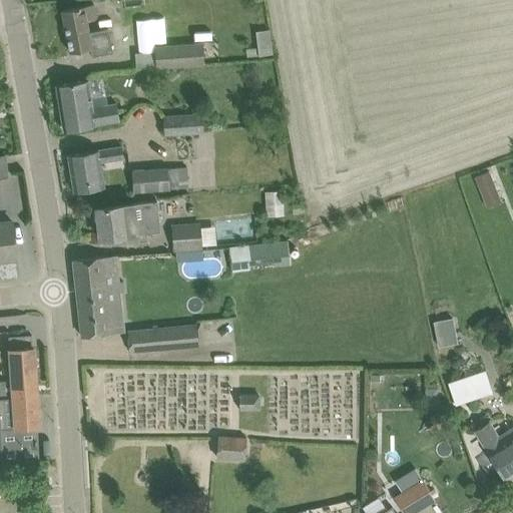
[(70,51),(91,47),(92,55),(112,51),(109,28),(89,32),(86,19),(96,17),(94,3),(62,9),(70,51)]
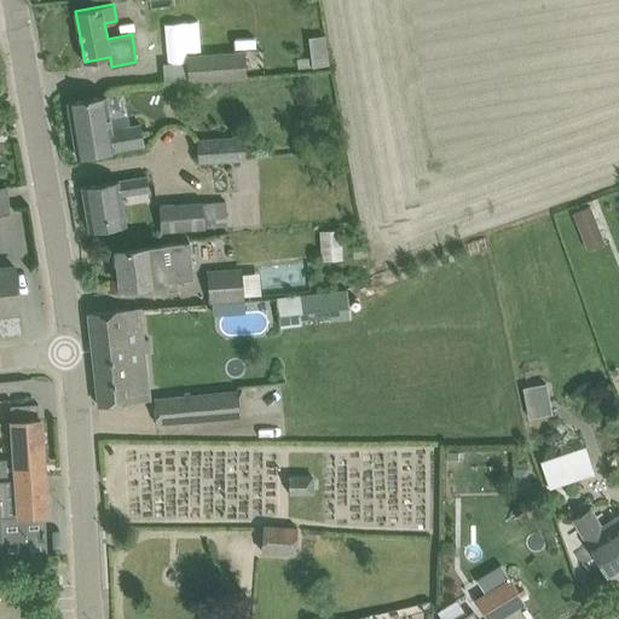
[(330,64),(327,34),(310,36),(313,65),(330,64)]
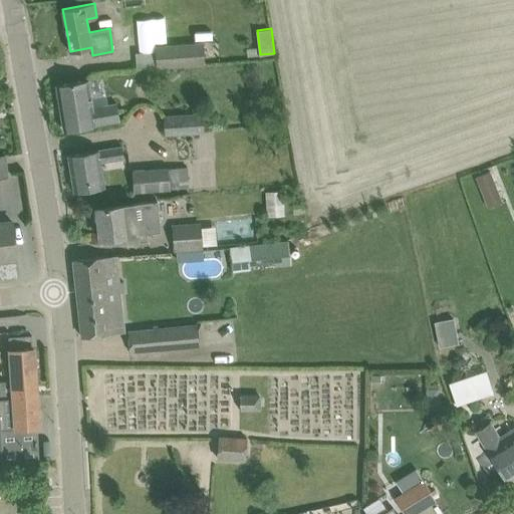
[(156,51),(157,66),(157,68),(205,64),(203,42),(156,45),(156,51)]
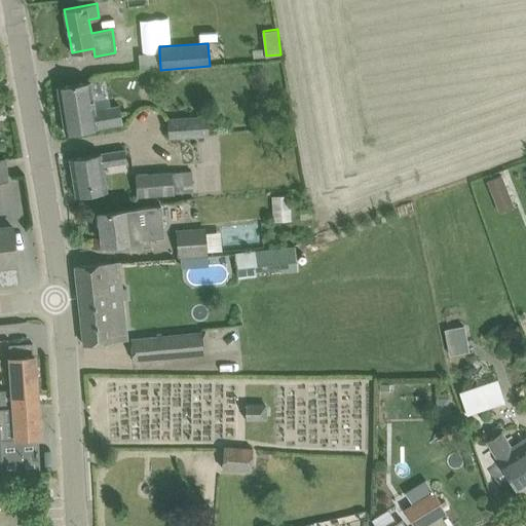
[(59,86),(62,109),(66,133),(98,127),(98,126),(122,122),(120,105),(95,109),(94,104),(90,81),(59,86)]
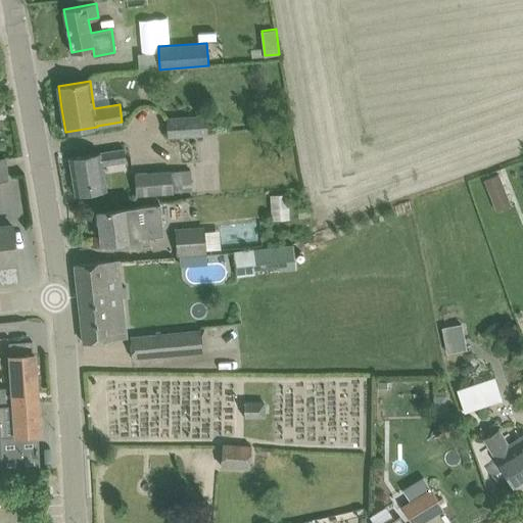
[(206,114),(168,117),(169,137),(207,134),(206,114)]
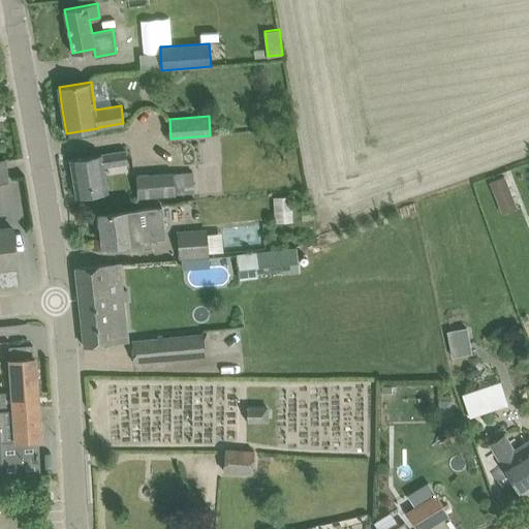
[(70,159),(76,196),(109,191),(104,166),(128,162),(126,150),(70,159)]
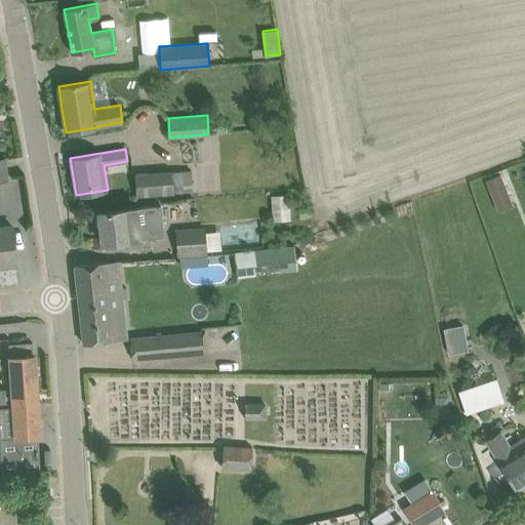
[(173,170),(136,173),(139,203),(174,199),(173,193),(193,192),(192,170),(173,171),(173,170)]
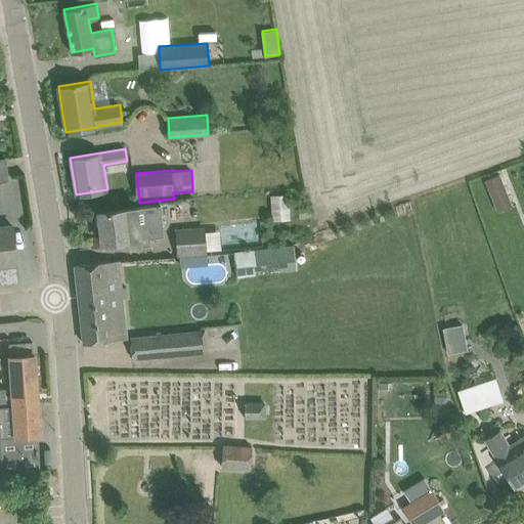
[(511,200),(500,174),(483,181),(493,207),(511,200)]
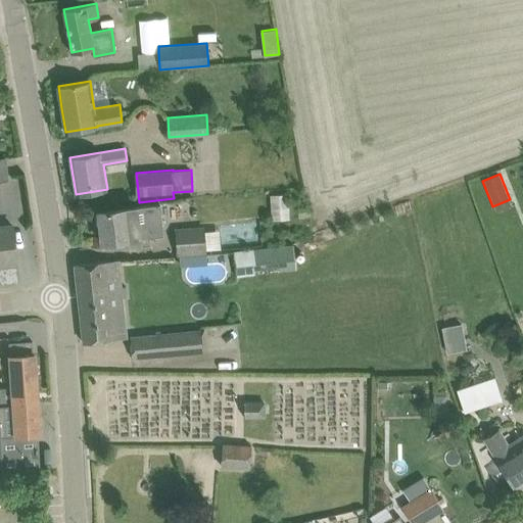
[(285,219),(285,193),(269,193),(269,219),(285,219)]
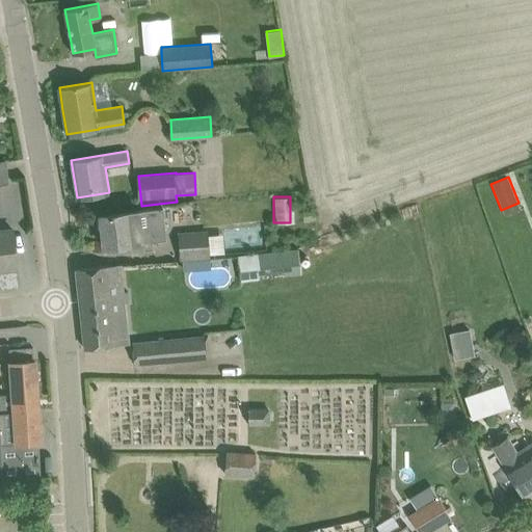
[(163,207),(157,207),(140,209),(101,214),(104,246),(143,241),(144,248),(153,247),(152,240),(166,238),(163,207)]
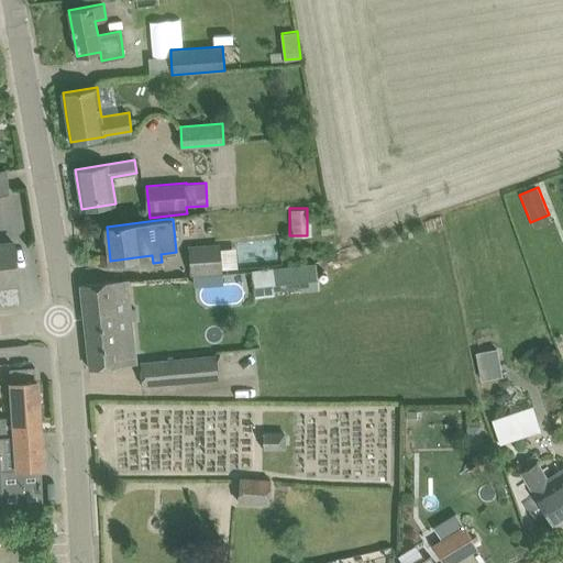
[(14,242),(0,243),(0,284),(18,283),(14,242)]
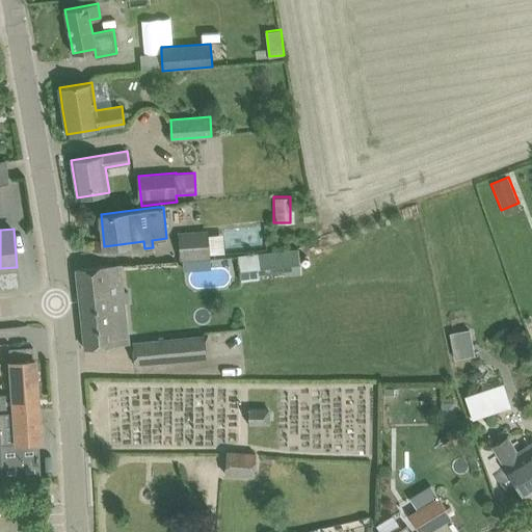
[(211,257),(210,254),(219,253),(218,237),(209,237),(209,230),(178,232),(180,260),(211,257)]
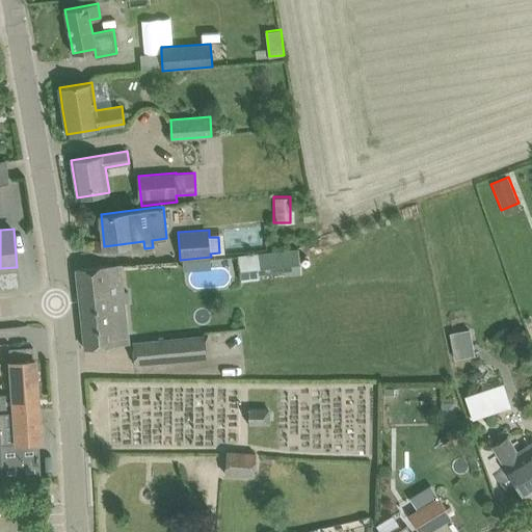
[(238,255),(240,269),(241,280),(262,277),(259,253),(259,251),(238,255)]
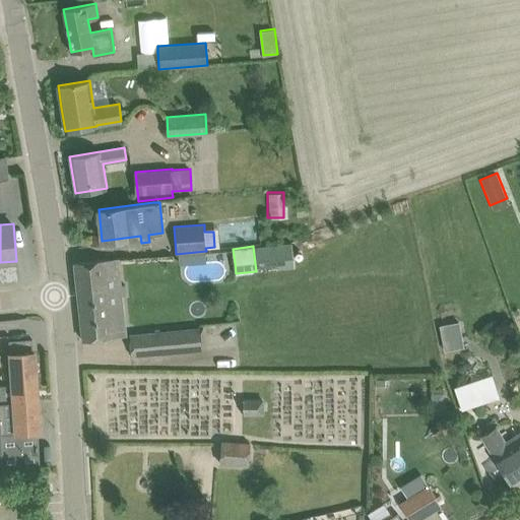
[(104,259),(75,262),(83,340),(112,337),(113,337),(109,298),(123,296),(128,295),(126,283),(108,285),(105,259),(104,259)]
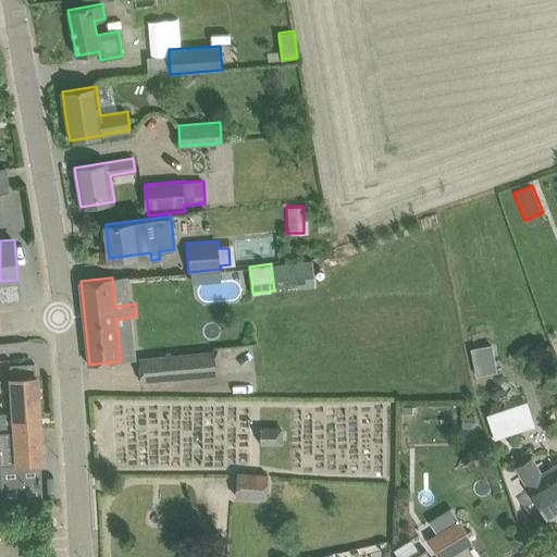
[(491,345),(471,348),(477,374),(496,371),(491,345)]
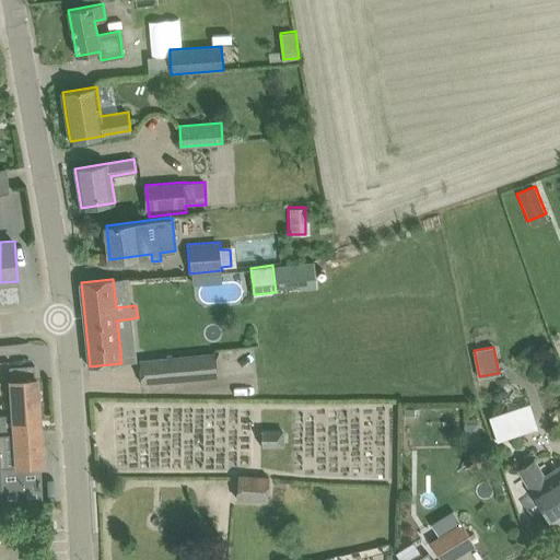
[(142,384),(175,381),(217,377),(214,356),(140,362),(142,384)]
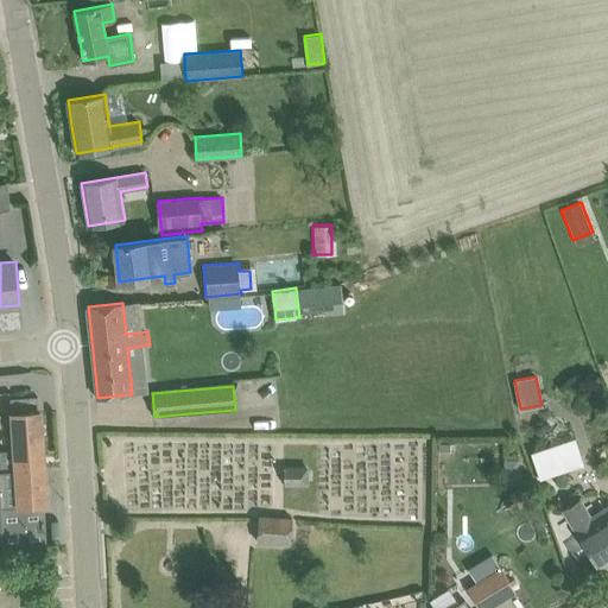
[(0,450),(0,469),(45,467),(40,411),(38,411),(38,397),(11,398),(14,449),(0,450)]
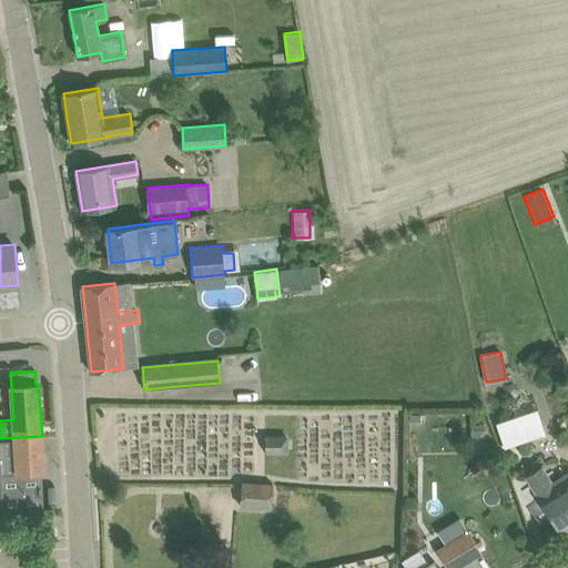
[(538,409),(529,412),(497,423),(505,446),(546,433),(538,409)]
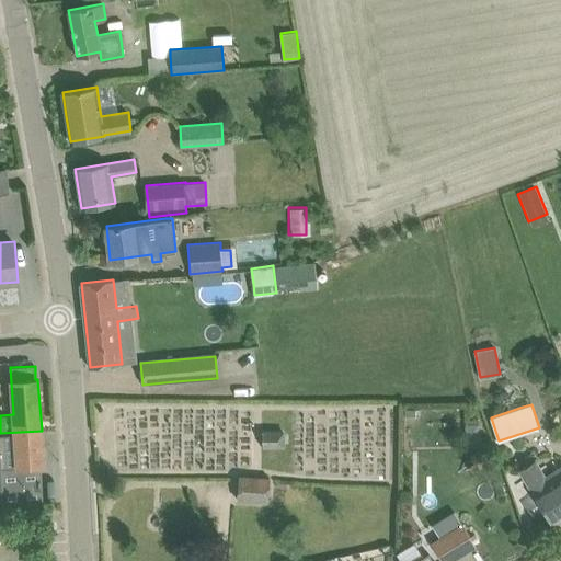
[(42,431),(0,433),(0,506),(21,505),(21,495),(20,480),(2,481),(0,450),(0,449),(16,448),(18,467),(44,465),(42,431)]
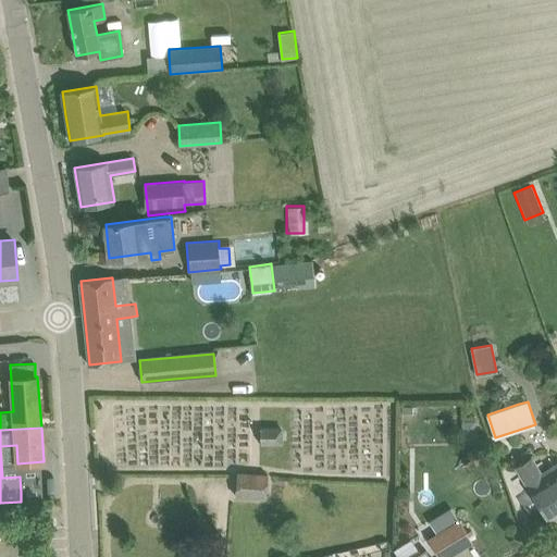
[(282,443),(282,428),(260,428),(261,443),(282,443)]
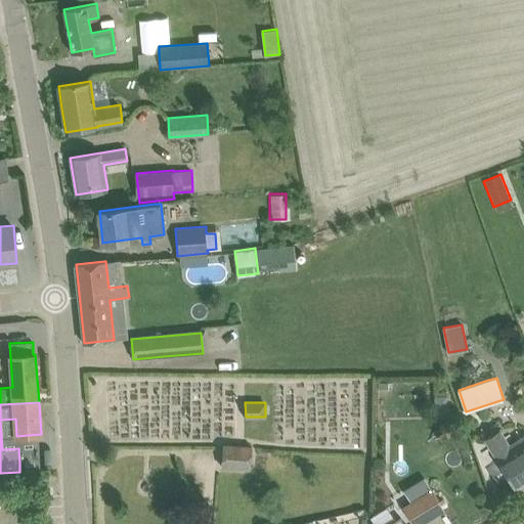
[(516,488),(523,482),(523,444),(513,451),(499,430),(485,438),(498,461),(516,488)]
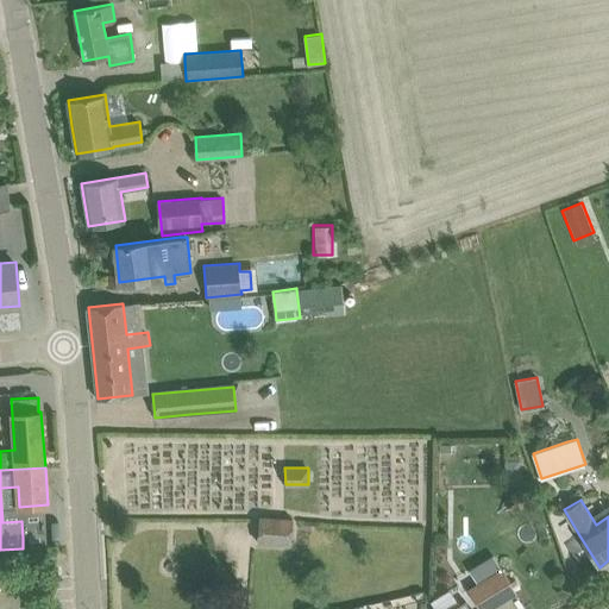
[(294,519),(261,518),(258,541),(292,542),(294,519)]
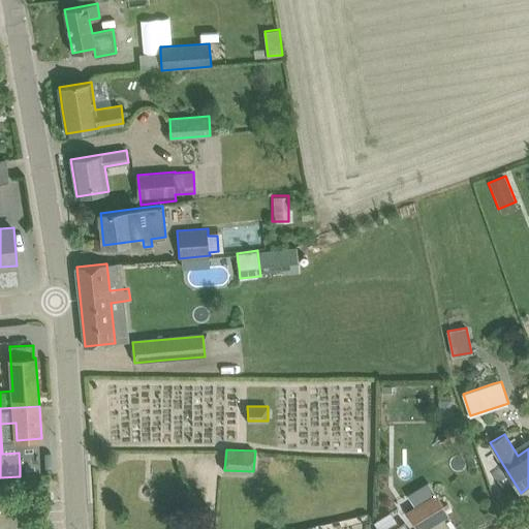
[(437,494),(406,511),(416,528),(427,528),(449,516),(437,494)]
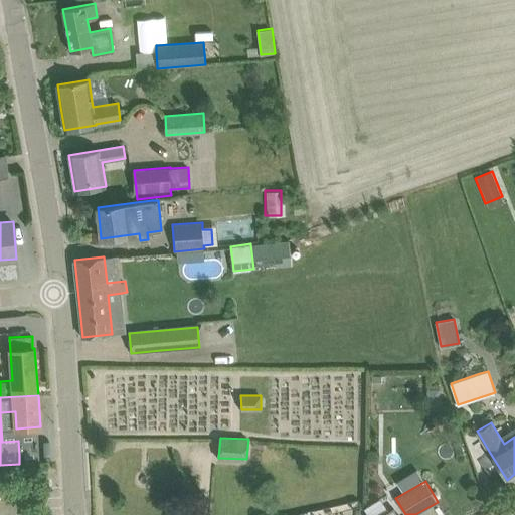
[(18,514),(18,502),(0,503),(0,514),(18,514)]
